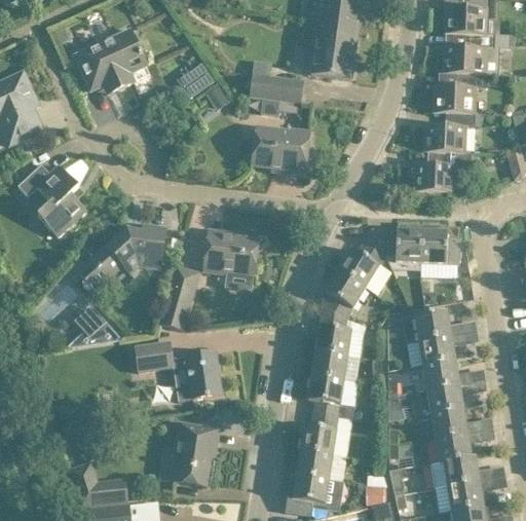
[(320,0),(317,19),(359,25),(361,0),(320,0)]
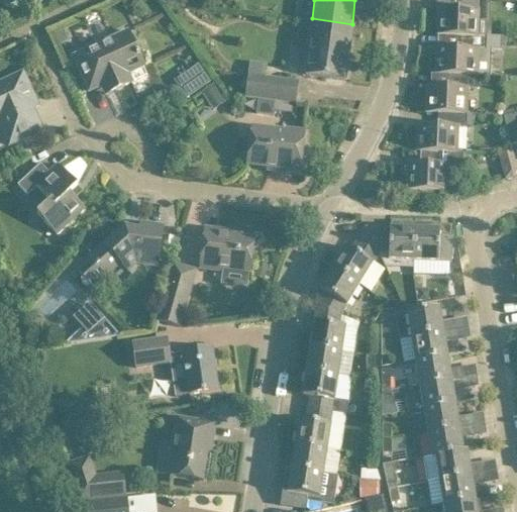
[(436,31),(457,32),(478,33),(478,32),(487,33),(491,33),(492,19),(487,19),(488,7),(488,0),(458,0),(458,5),(437,5),(436,31)]
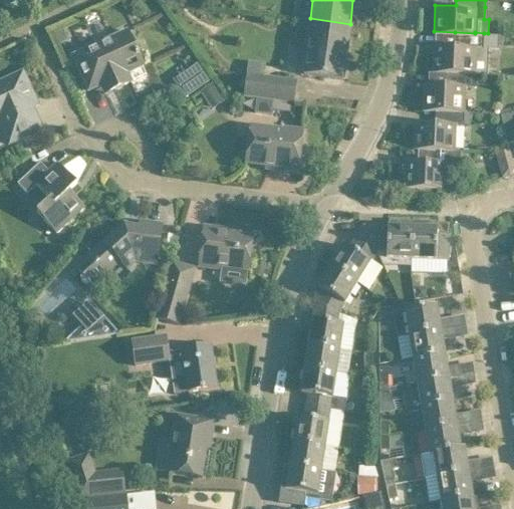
[(350,24),(310,18),(303,71),(343,76),(350,24)]
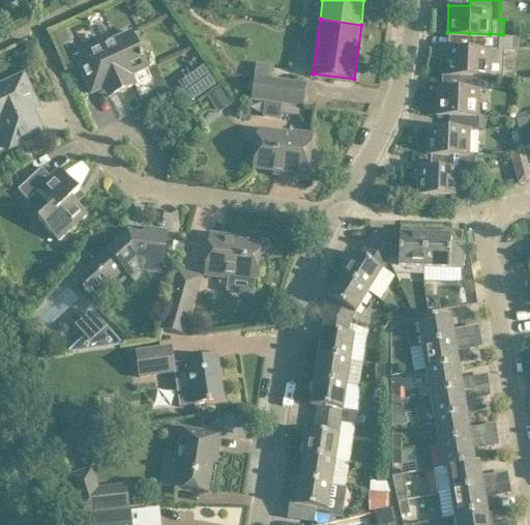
[(65,28),(56,32),(61,44),(70,38),(65,28)]
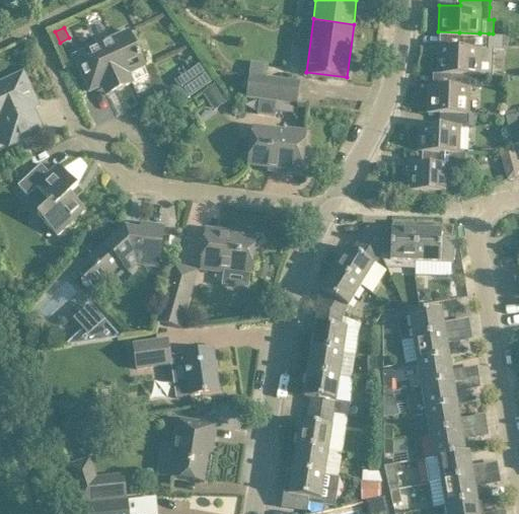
[(86,47),(73,53),(89,88),(102,82),(112,78),(116,87),(131,80),(133,79),(128,70),(144,63),(128,27),(110,35),(96,43),(98,49),(89,53),(86,47)]
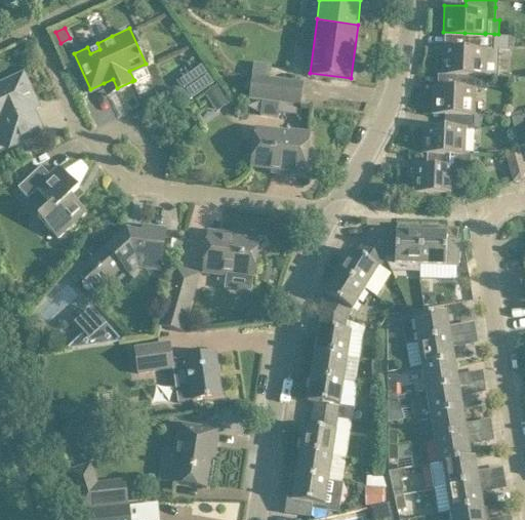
[(442,72),(454,72),(484,74),(484,73),(498,74),(499,48),(509,49),(509,35),(498,34),(494,34),(485,33),(485,34),(465,33),(463,45),(443,44),(442,72)]
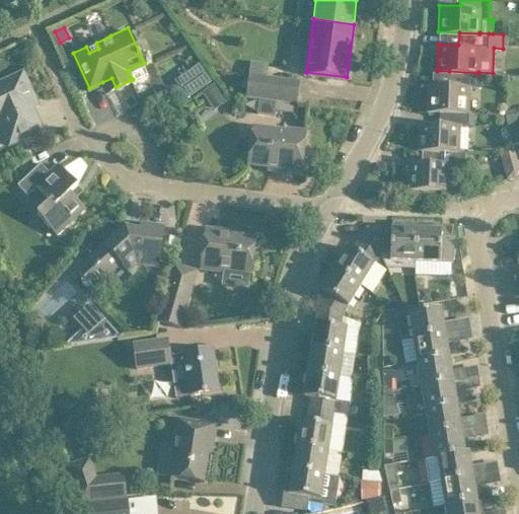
[(180,82),(189,94),(213,78),(202,61),(193,67),(196,72),(180,82)]
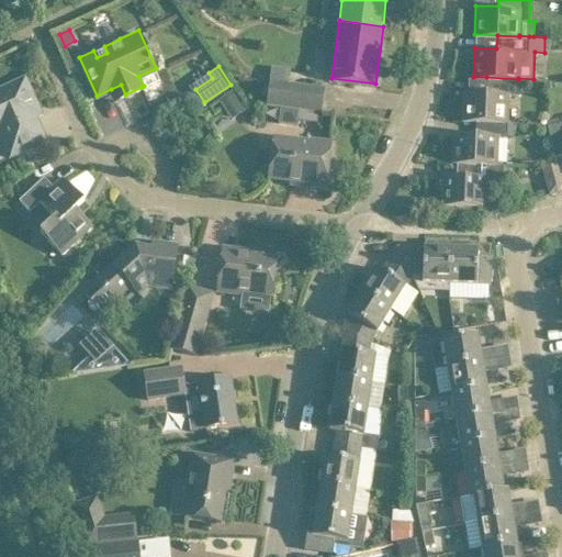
[(0,86),(0,132),(10,154),(46,137),(35,113),(41,111),(25,75),(0,86)]
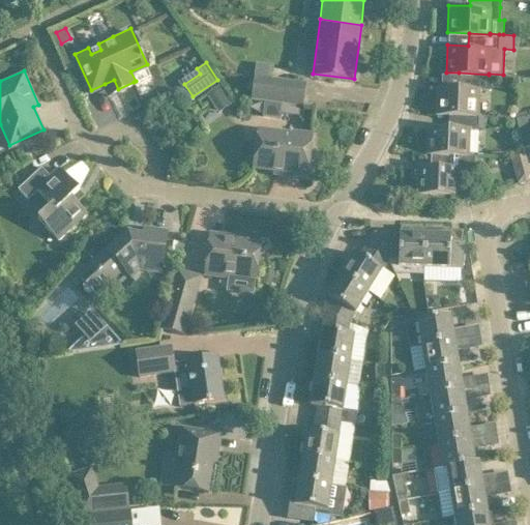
[(436,112),(449,113),(479,114),(479,113),(478,113),(479,88),(489,88),(489,75),(459,73),(459,85),(437,84),(436,112)]
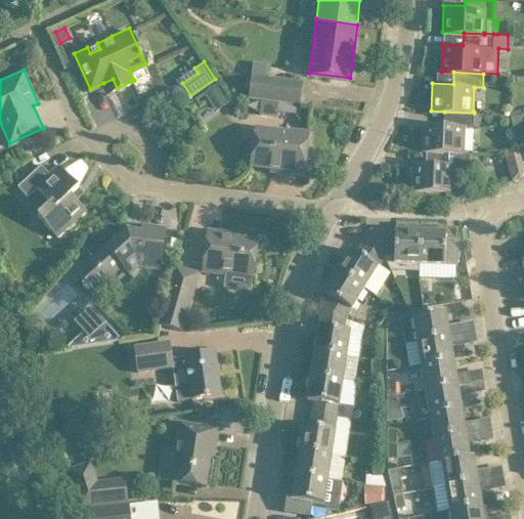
[(246,95),(261,96),(278,99),(297,101),(299,101),(302,79),(249,73),(246,95)]
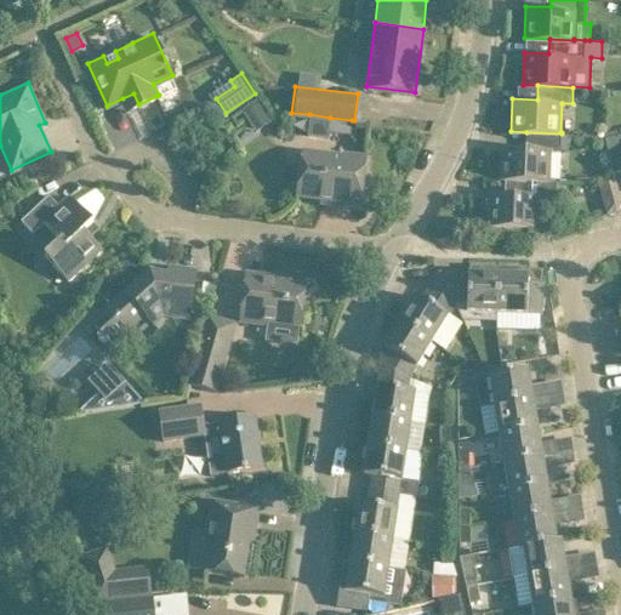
[(257,101),(241,112),(255,130),(269,120),(257,101)]
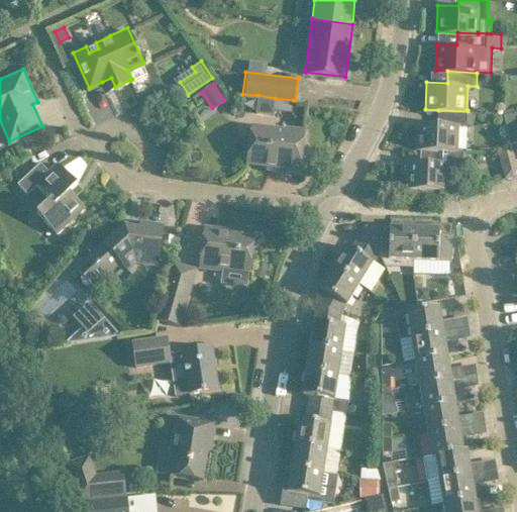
[(292,109),(293,100),(275,98),(274,107),(292,109)]
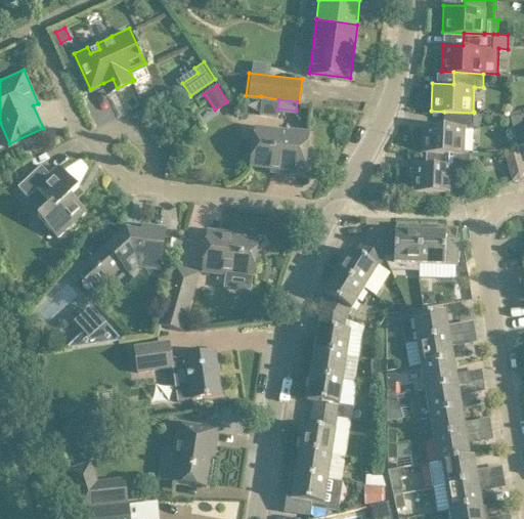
[(523,114),(523,111),(510,114),(516,135),(518,143),(523,141),(523,114)]
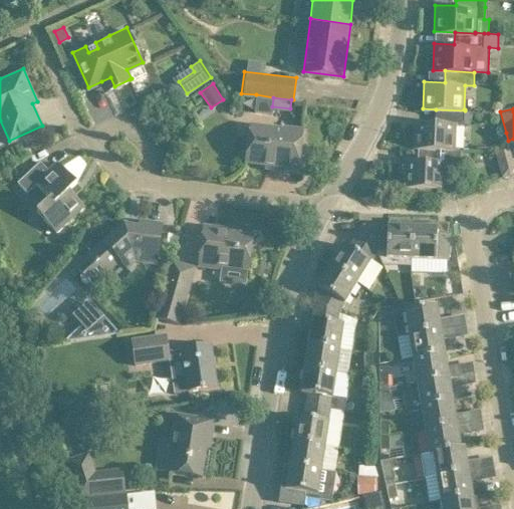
[(414,147),(426,148),(460,149),(460,148),(454,148),(455,122),(464,122),(465,110),(436,109),(435,120),(415,120),(414,147)]
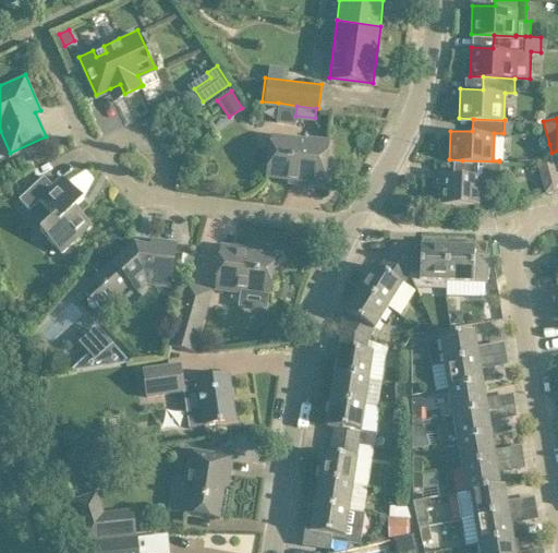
[(298,177),(298,181),(323,184),(328,141),(271,134),(267,173),(298,177)]
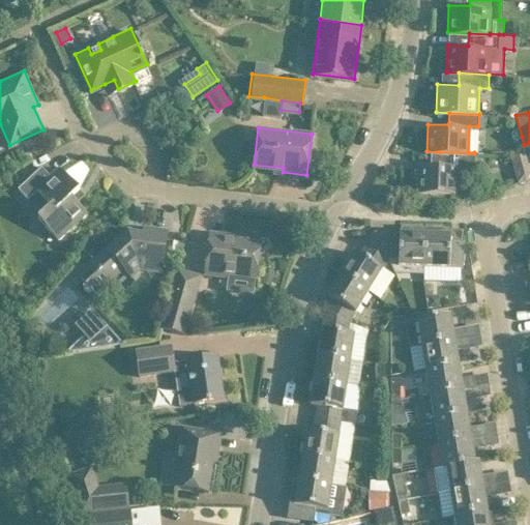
[(417,176),(416,192),(459,193),(460,167),(474,168),(474,153),(439,152),(439,165),(411,164),(411,176),(417,176)]
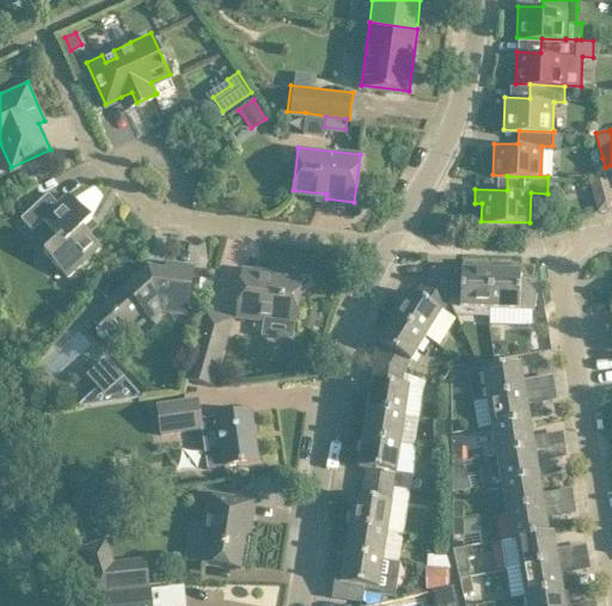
[(592,181),(599,209),(606,207),(611,199),(611,194),(607,177),(592,181)]
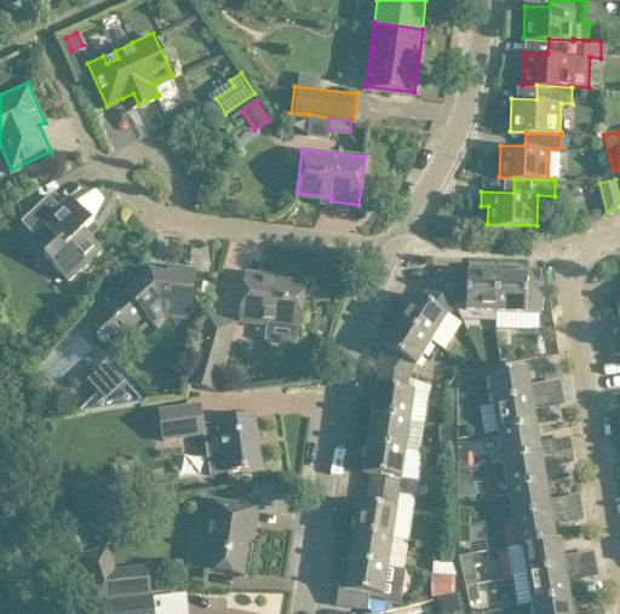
[(84,228),(93,219),(69,194),(59,204),(49,191),(21,218),(33,230),(44,219),(61,237),(45,253),(68,277),(102,246),(84,228)]
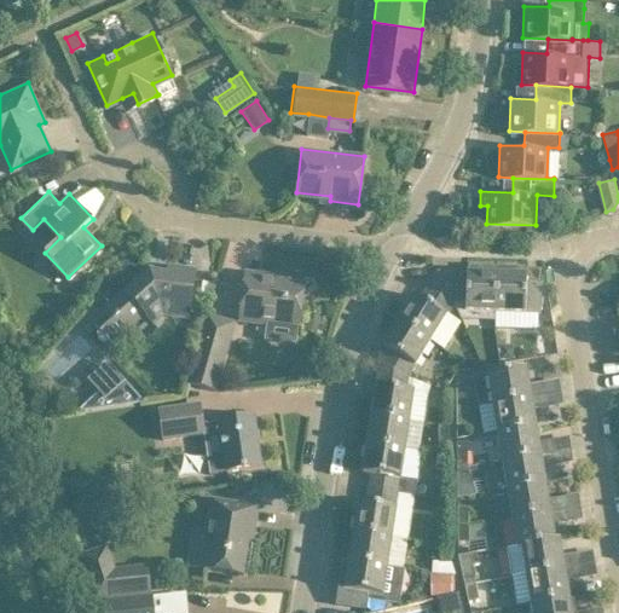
[(154,270),(149,265),(105,305),(91,318),(98,328),(97,330),(97,331),(98,335),(102,337),(105,337),(108,335),(111,340),(126,327),(144,310),(154,319),(163,311),(189,314),(195,267),(168,264),(167,272),(154,270)]
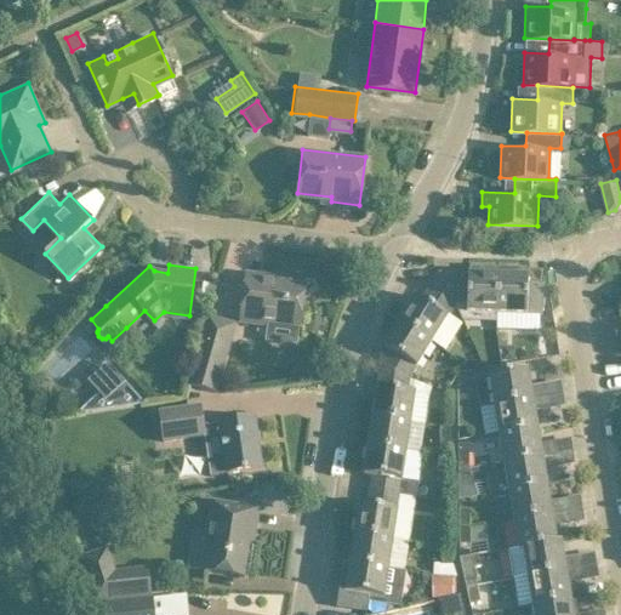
[(478,271),(438,269),(455,301),(467,301),(467,309),(496,309),(499,266),(479,265),(478,271)]
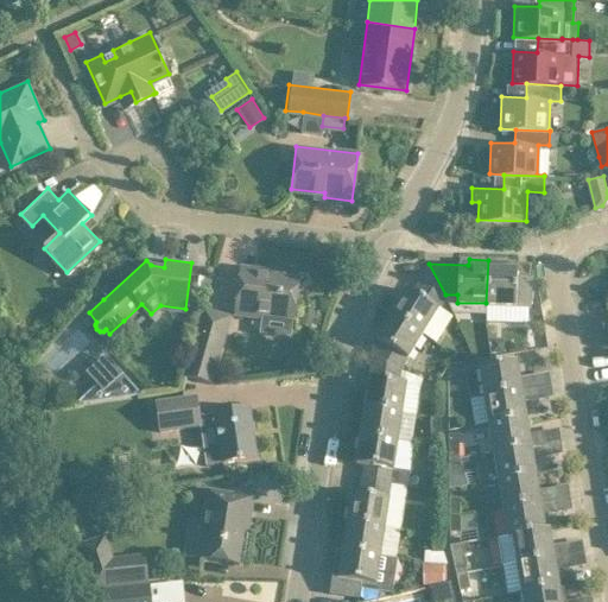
[(507,260),(488,260),(486,303),(530,305),(531,274),(517,274),(517,267),(506,266),(507,260)]
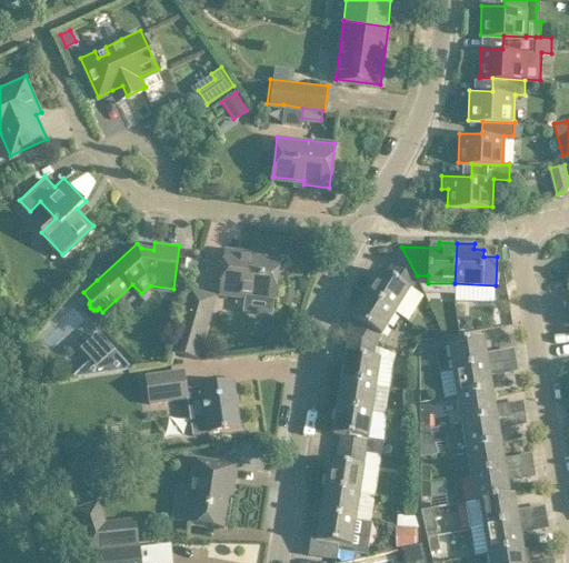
[(380,268),(366,291),(396,310),(417,275),(401,247),(387,271),(380,268)]
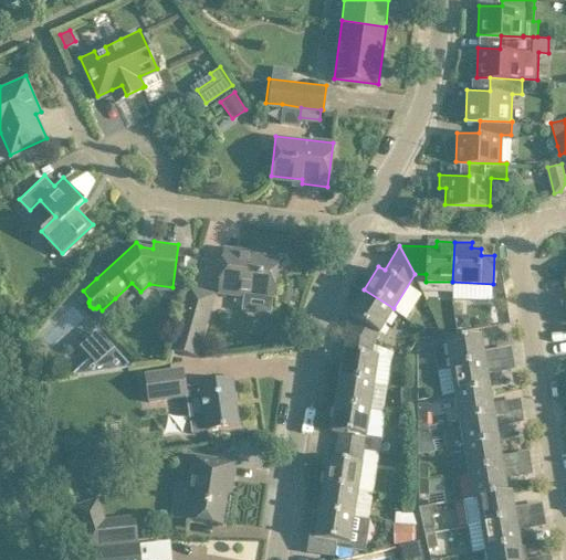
[(278,256),(252,253),(252,250),(224,246),(219,289),(234,292),(234,288),(273,294),(278,256)]
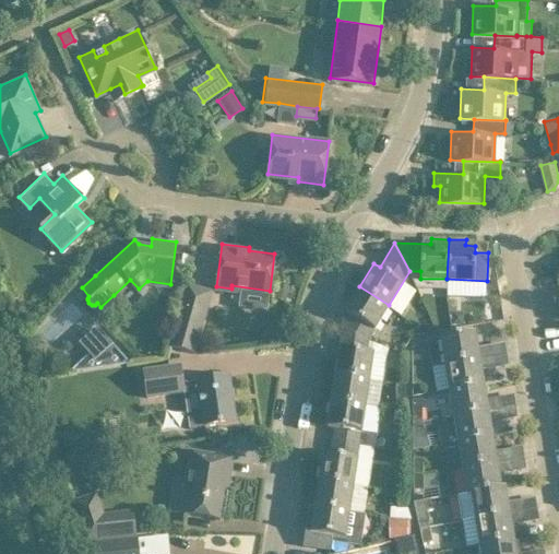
[(351,313),(342,327),(368,338),(389,305),(359,286),(345,309),(351,313)]
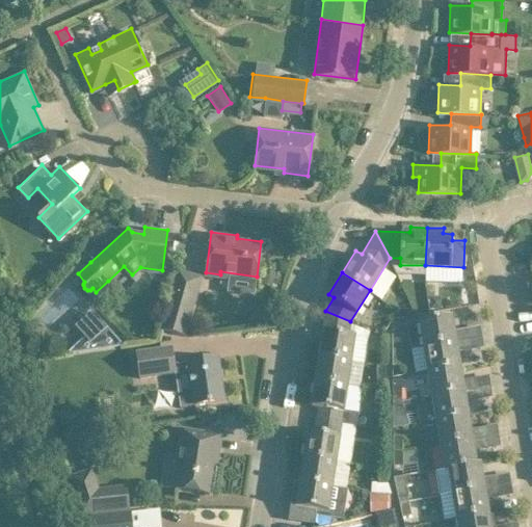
[(162,325),(186,333),(196,298),(173,291),(162,325)]
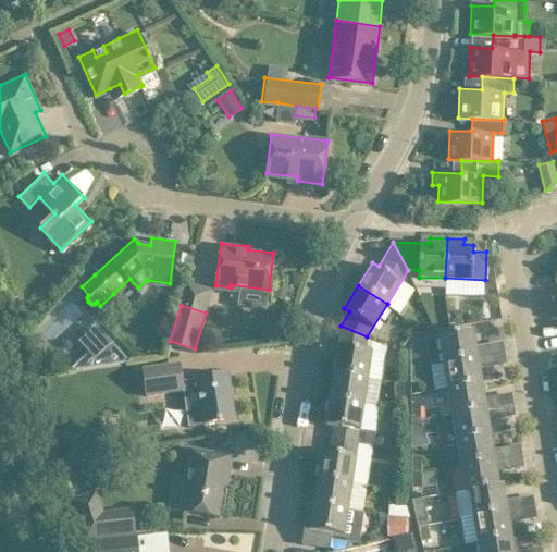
[(461,309),(447,309),(449,323),(461,322),(461,309)]
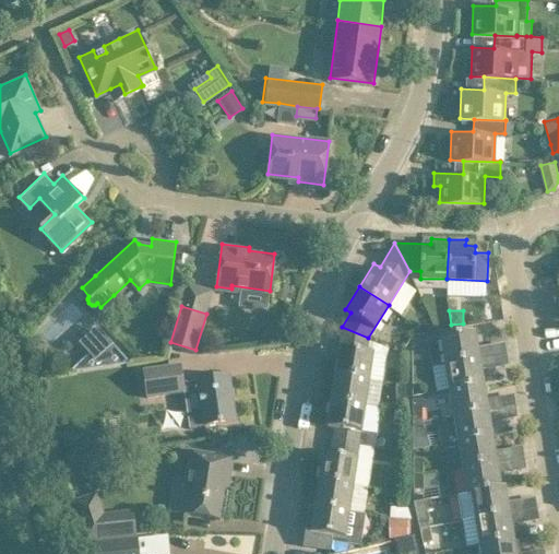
[(91,349),(71,367),(73,369),(129,361),(130,360),(111,339),(109,341),(96,327),(82,340),(91,349)]
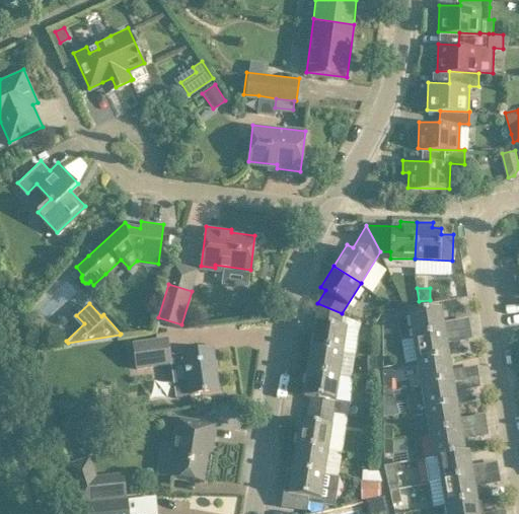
[(317,303),(311,345),(343,350),(347,324),(341,323),(342,313),(317,303)]
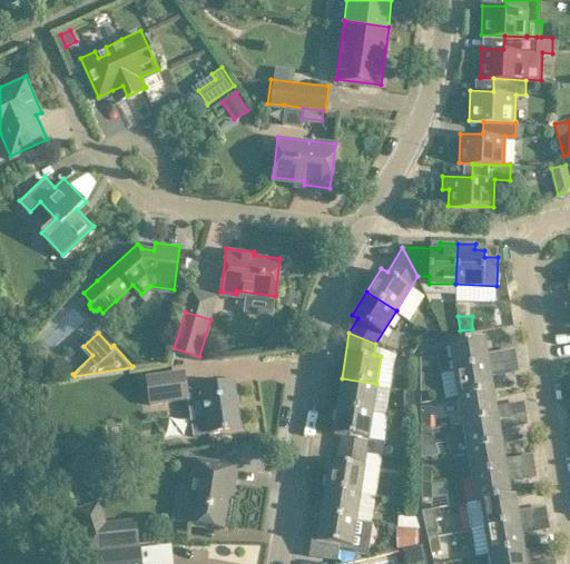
[(449,340),(453,367),(489,362),(484,335),(449,340)]
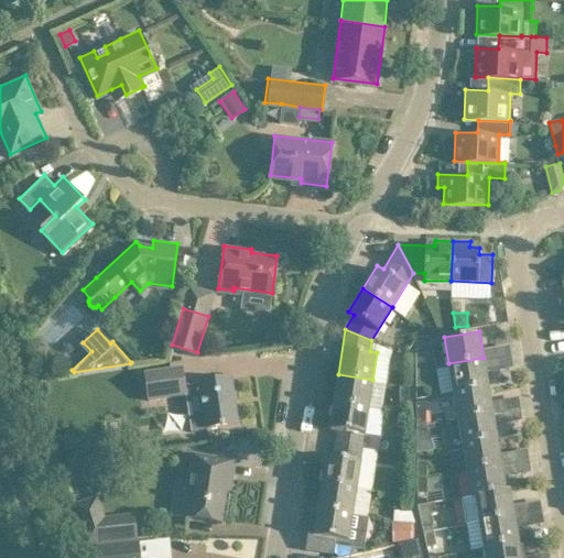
[(415,351),(415,368),(425,368),(425,351),(415,351)]
